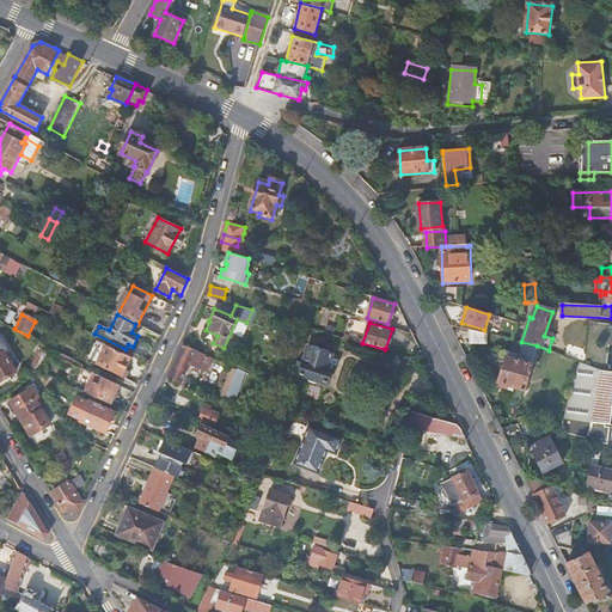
[(570,344),(565,356),(579,362),(611,374),(611,371),(604,371),(609,329),(588,326),(586,349),(570,344)]
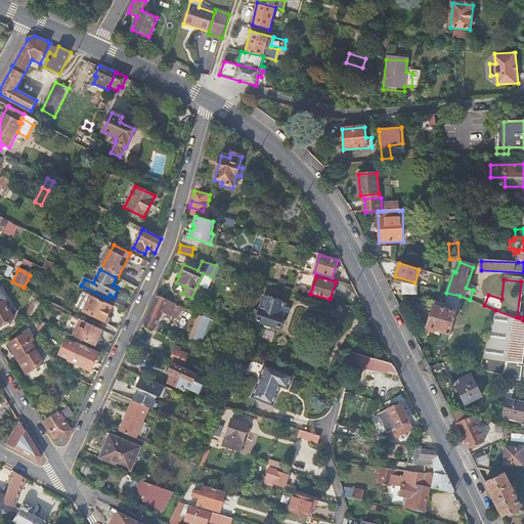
[(415,298),(417,287),(402,284),(400,295),(415,298)]
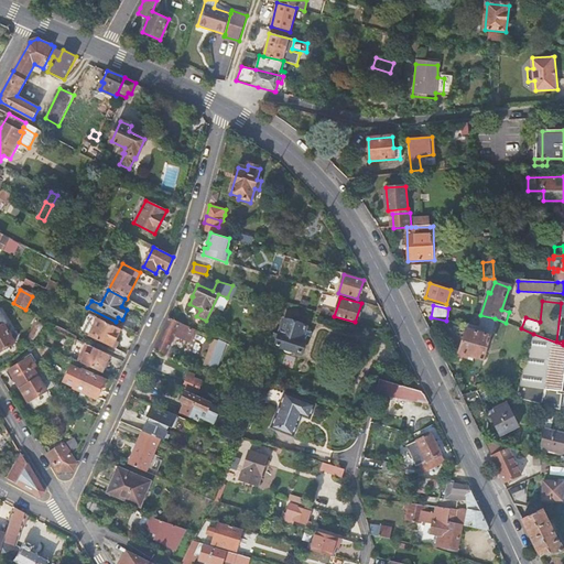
[(3,325),(8,323),(0,311),(0,350),(14,343),(9,333),(3,325)]
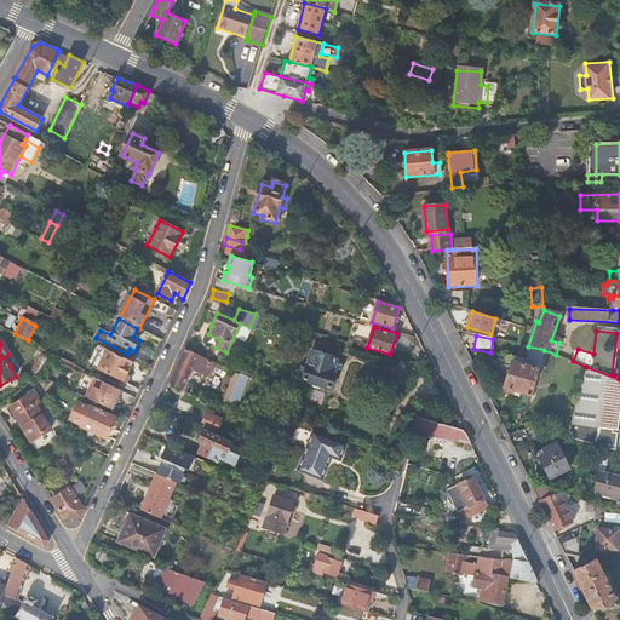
[(207,375),(213,362),(185,349),(172,378),(170,383),(182,386),(190,369),(207,375)]
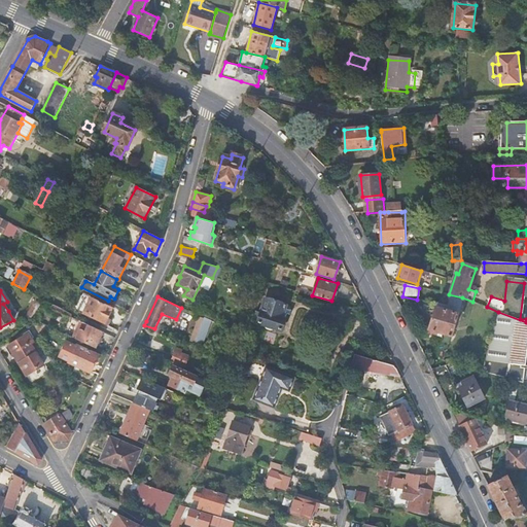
[(84,312),(81,310),(80,309),(78,313),(102,324),(110,307),(92,297),(88,306),(84,312)]
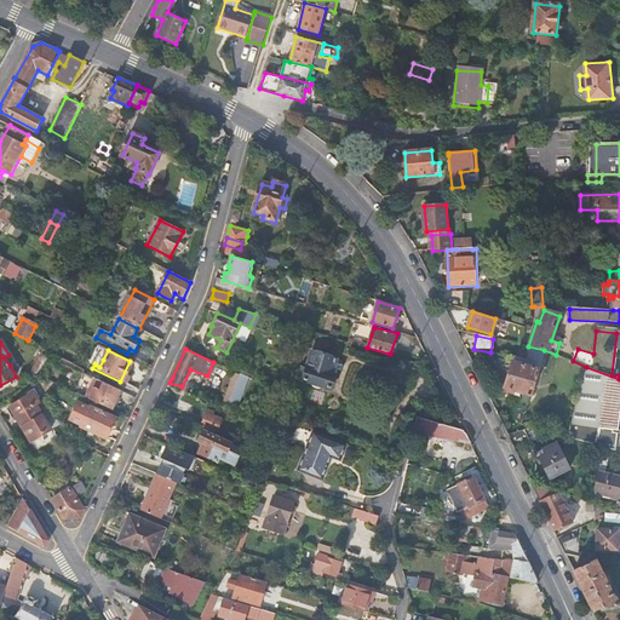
[(136,350),(132,357),(147,363),(150,356),(136,350)]
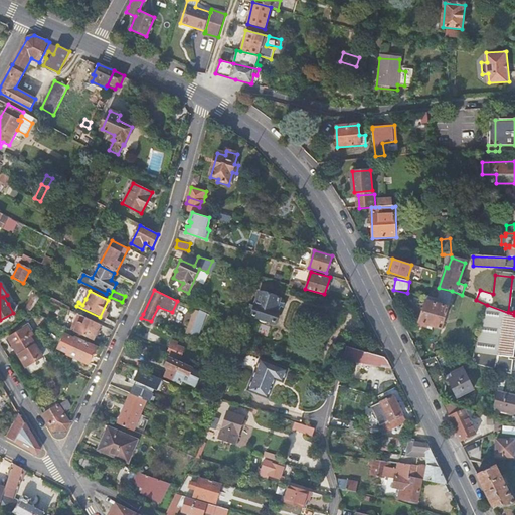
[(248,305),(246,313),(250,315),(250,316),(275,323),(278,311),(275,310),(278,298),(259,291),(253,306),(248,305)]
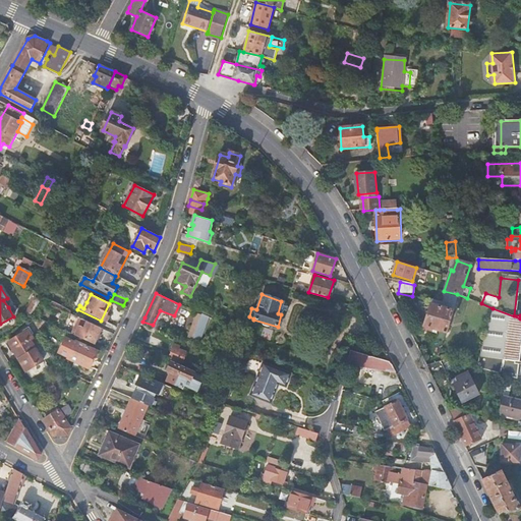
[(439,331),(445,333),(456,298),(444,294),(441,304),(430,301),(422,326),(439,331)]
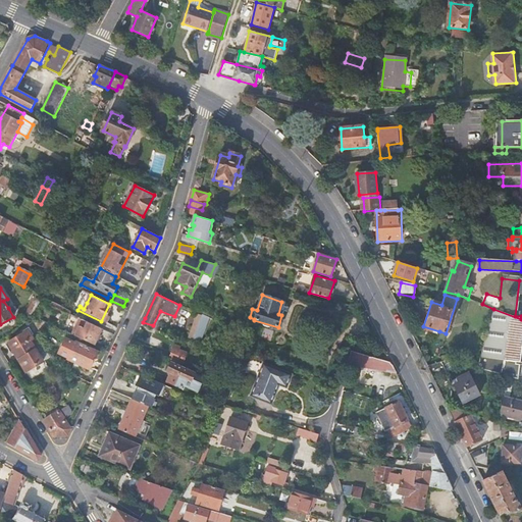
[(11,306),(7,299),(3,301),(8,308),(11,306)]
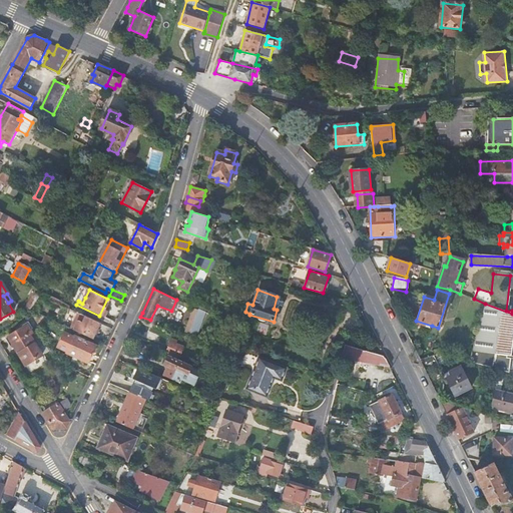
[(512,356),(512,349),(512,314),(485,304),(469,362),(500,370),(510,373),(511,370),(512,369),(512,356)]
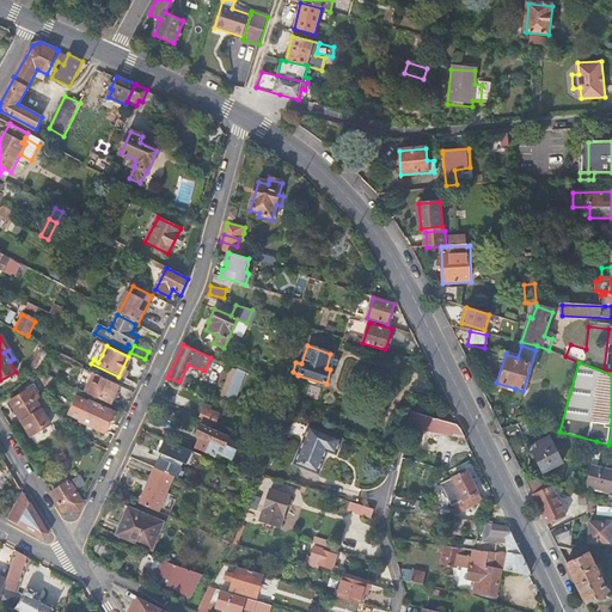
[(220,396),(226,398),(227,397),(231,387),(237,369),(232,367),(220,396)]
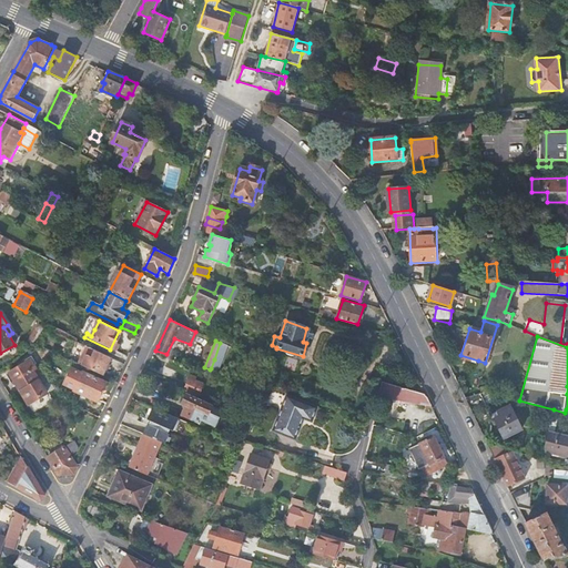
[(214,359),(217,361),(221,362),(227,345),(220,343),(214,359)]
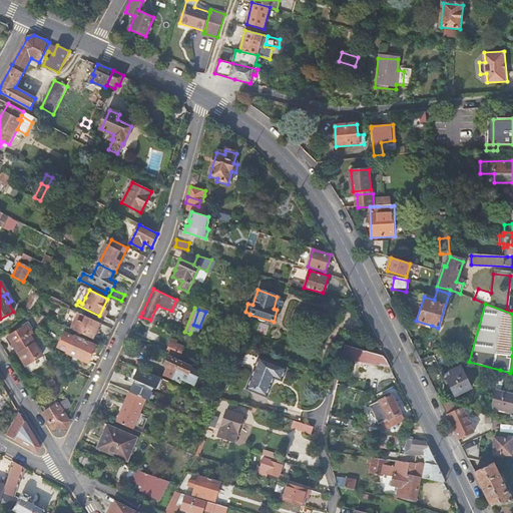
[(72,325),(77,327),(79,321),(82,322),(83,319),(85,320),(86,318),(77,313),(72,325)]
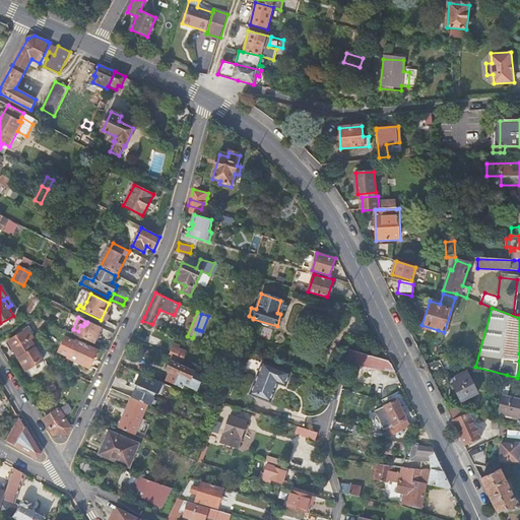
[(78,331),(76,335),(89,341),(94,343),(99,334),(102,328),(87,322),(86,324),(84,323),(83,326),(80,325),(78,331)]
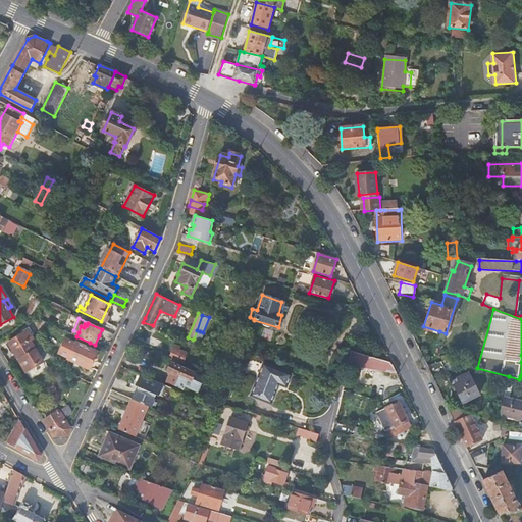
[(444,342),(446,333),(439,331),(436,340),(444,342)]
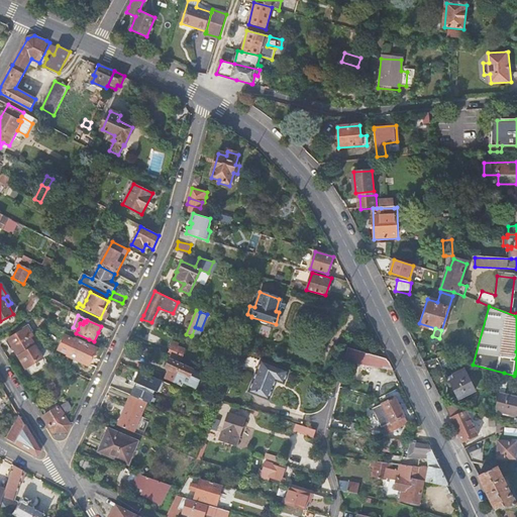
[(43,358),(30,338),(32,336),(27,329),(9,340),(26,369),(43,358)]
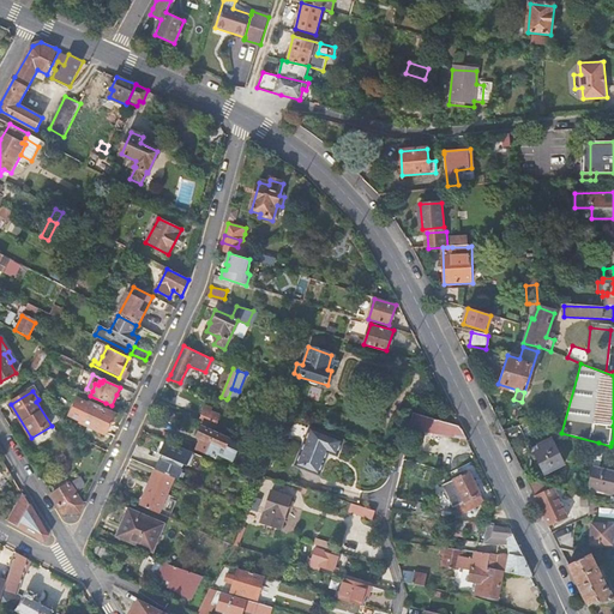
[(78,398),(70,416),(80,421),(80,423),(106,435),(115,414),(90,403),(89,404),(78,398)]
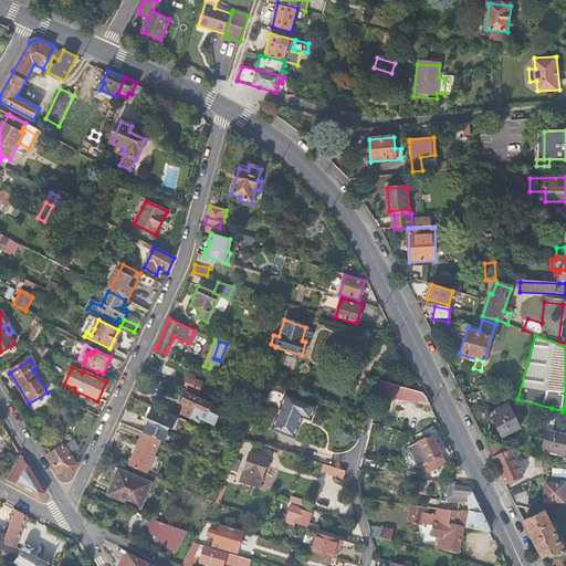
[(189,377),(184,389),(199,396),(203,383),(189,377)]
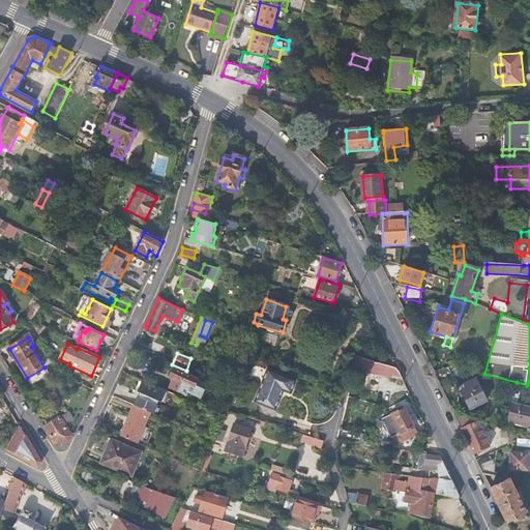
[(354,370),(403,378),(400,371),(395,367),(357,356),(354,370)]
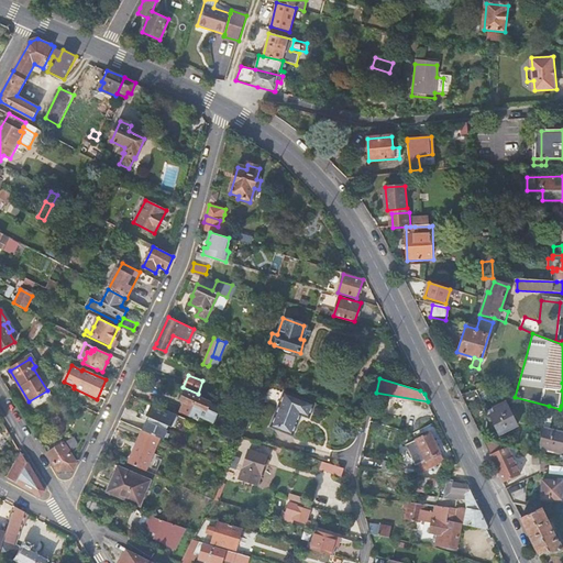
[(268,387),(256,420),(277,428),(284,408),(294,411),(298,397),(268,387)]
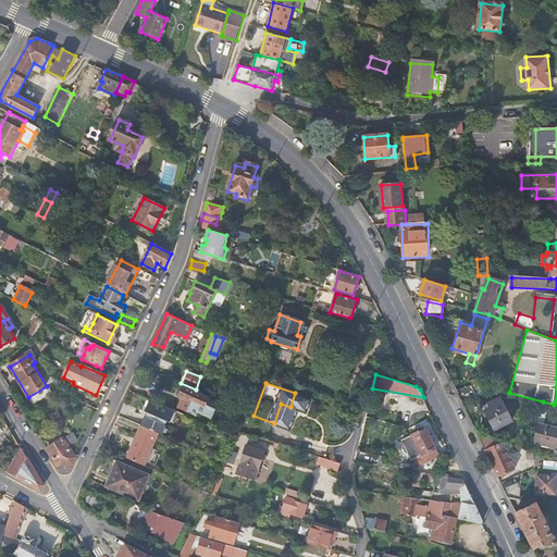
[(486,393),(484,386),(478,384),(471,386),(477,397),(486,393)]
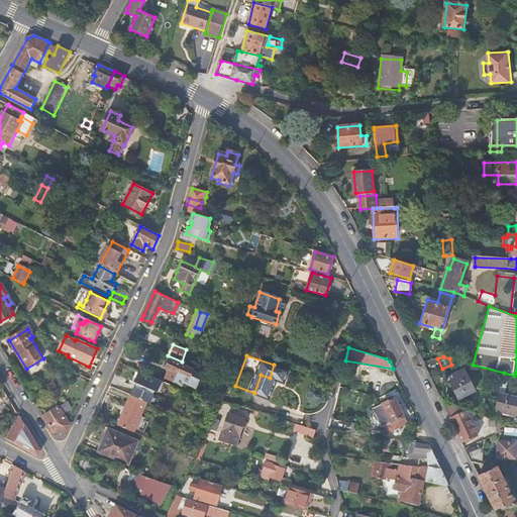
[(193,371),(170,359),(166,369),(169,371),(165,380),(181,388),(182,385),(194,390),(199,380),(190,377),(193,371)]
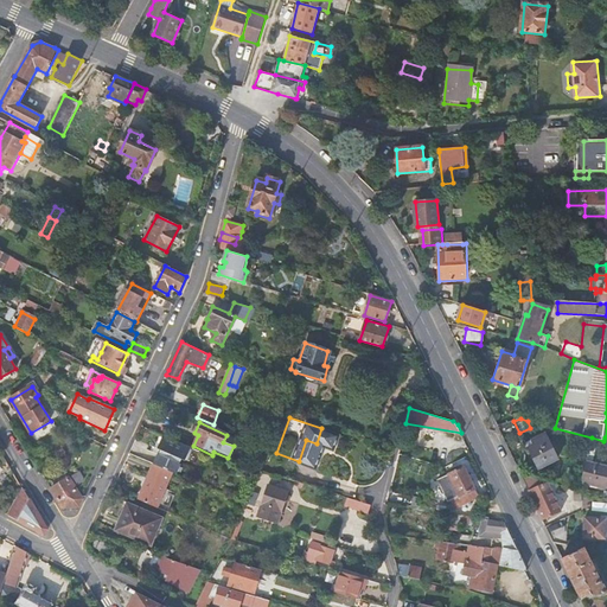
[(537,470),(557,460),(545,435),(532,441),(534,445),(526,448),(537,470)]
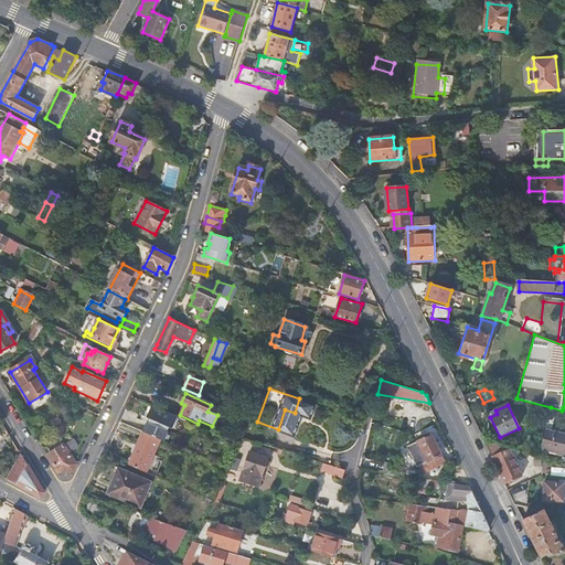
[(172,428),(178,417),(152,406),(148,418),(151,419),(149,424),(147,423),(144,432),(161,439),(164,441),(169,433),(167,432),(168,427),(172,428)]
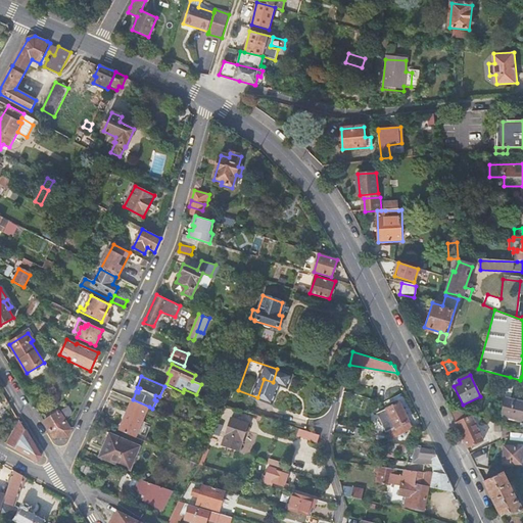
[(522,418),(522,401),(506,397),(501,418),(522,423),(522,418)]
